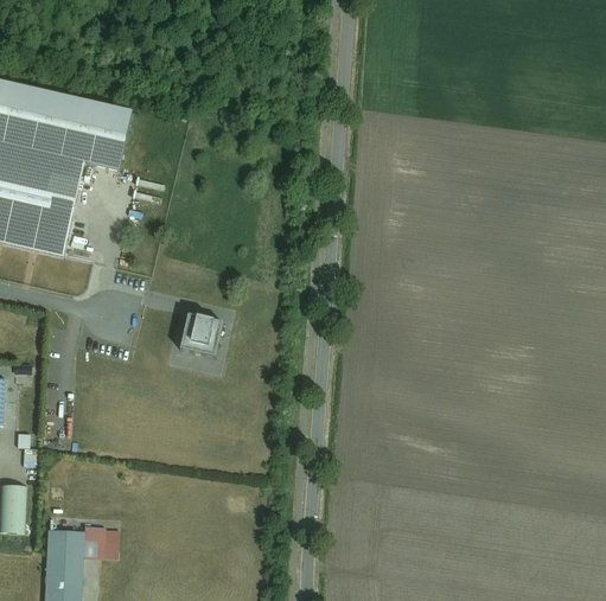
[(132,109),(0,78),(0,238),(62,254),(83,160),(119,167),(132,109)]
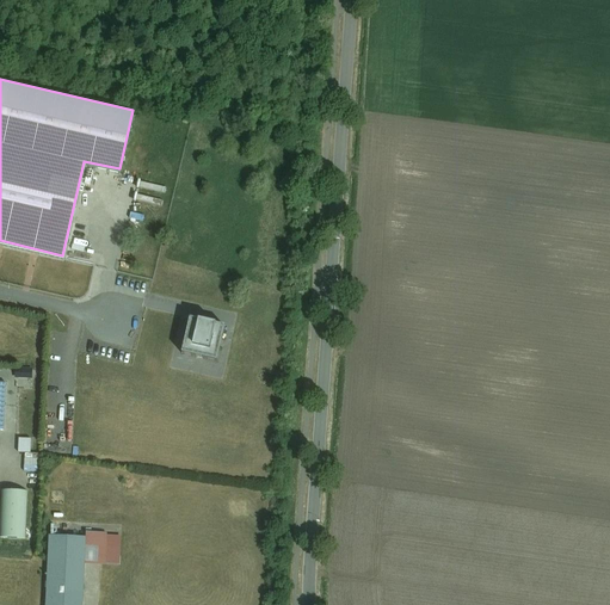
[(189,314),(182,349),(215,356),(222,321),(189,314)]
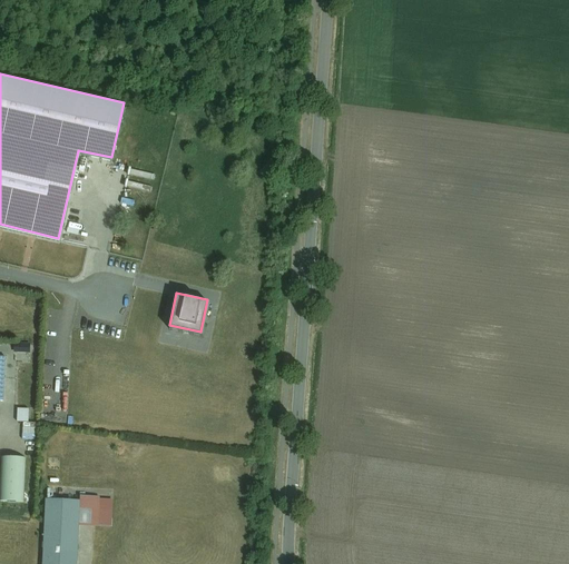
[(13,358),(29,358),(29,339),(13,339),(13,358)]
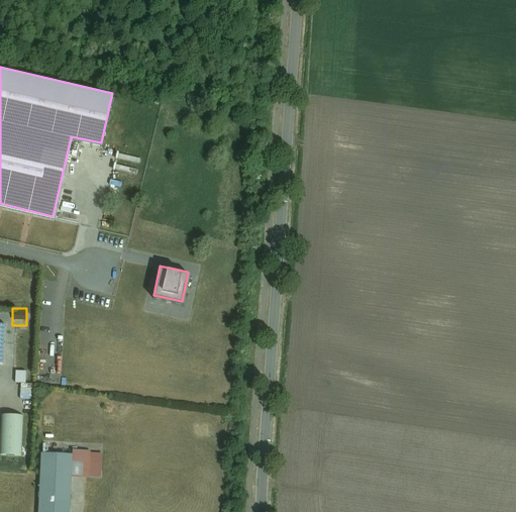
[(24,367),(14,368),(14,384),(21,384),(21,380),(25,380),(24,367)]
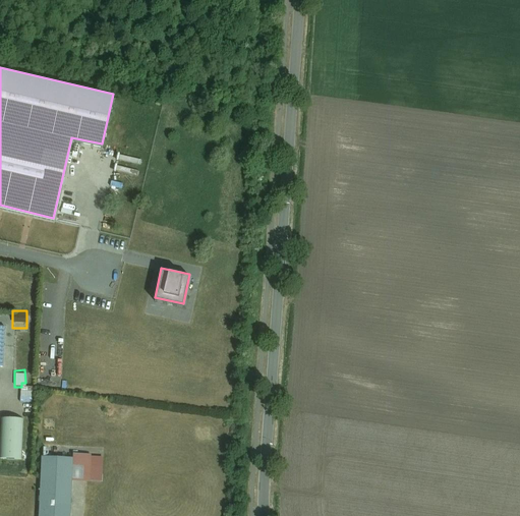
[(21,415),(0,414),(0,455),(20,456),(21,415)]
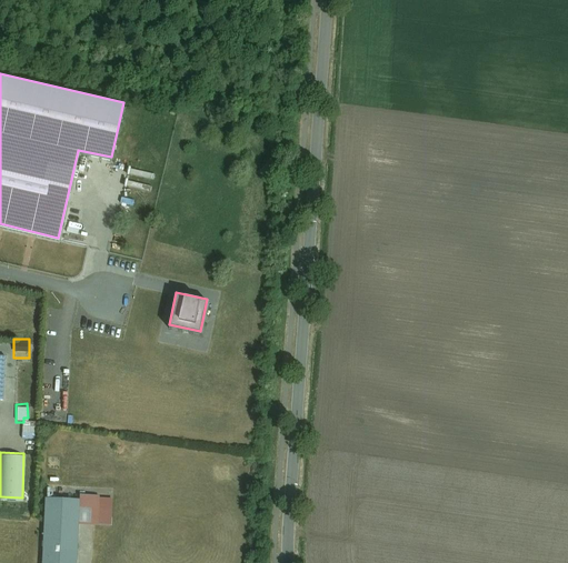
[(79,491),(79,495),(43,494),(40,562),(76,562),(78,521),(111,522),(112,494),(99,494),(99,492),(79,491)]
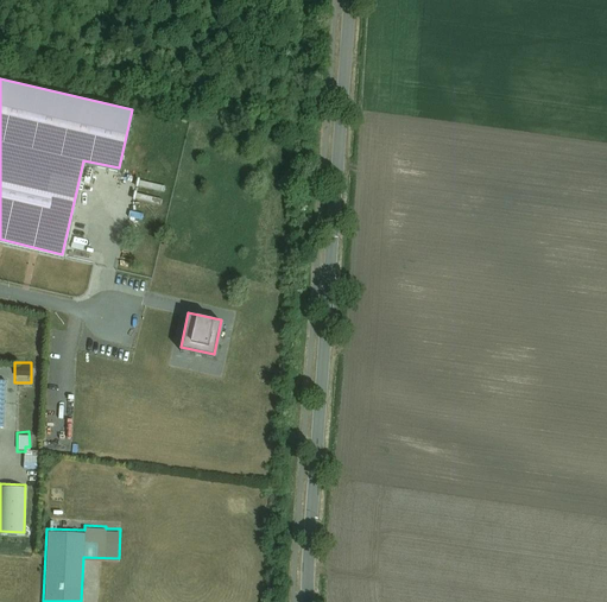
All buildings are outlined.
